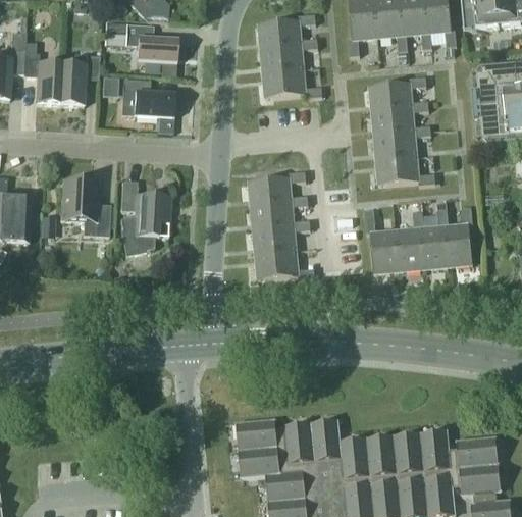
[(167,22),(168,5),(163,0),(131,0),(128,2),(146,21),(167,22)]
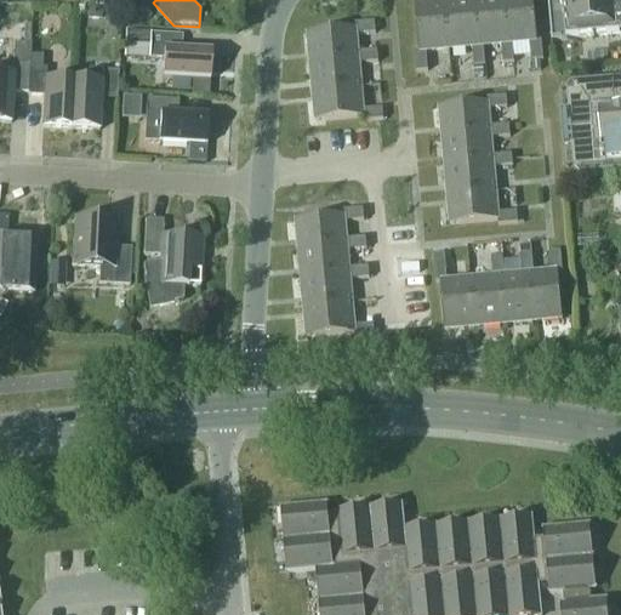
[(426,46),(449,45),(444,0),(415,0),(419,47),(414,47),(416,67),(428,66),(426,46)]
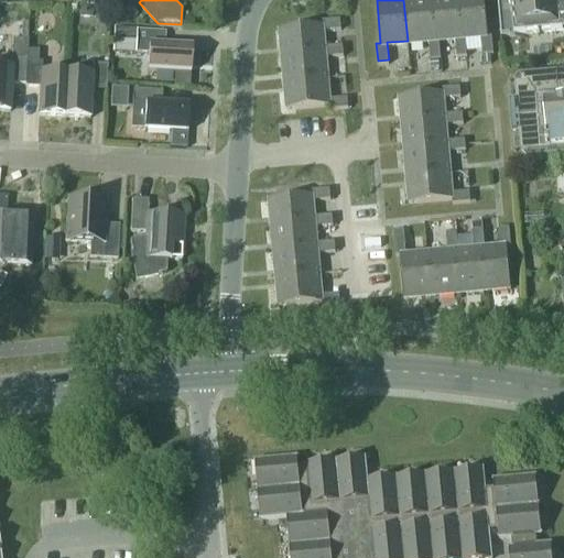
[(434,37),(431,0),(403,0),(408,41),(429,39),(430,56),(441,55),(438,37),(434,37)]
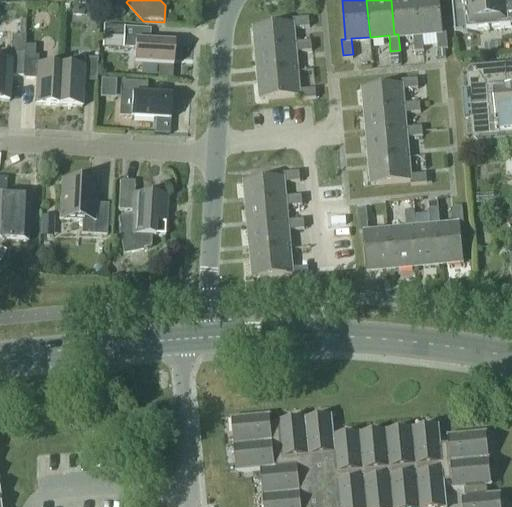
[(391,0),(394,34),(398,34),(413,33),(414,49),(424,48),(422,32),(418,32),(415,0),(391,0)]
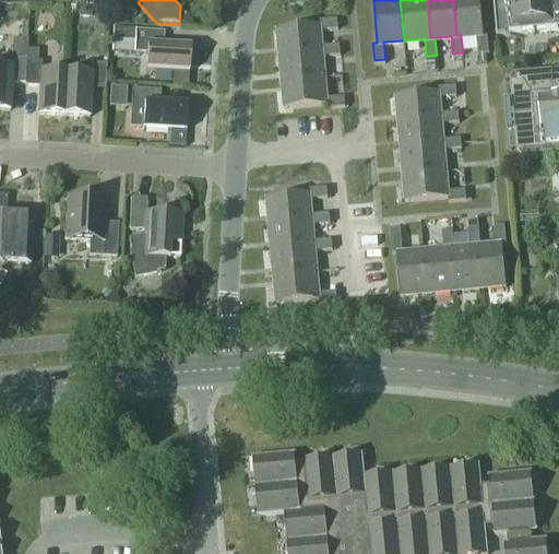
[(453,0),(456,35),(461,35),(477,34),(478,51),(489,50),(487,32),(483,33),(479,0),(453,0)]
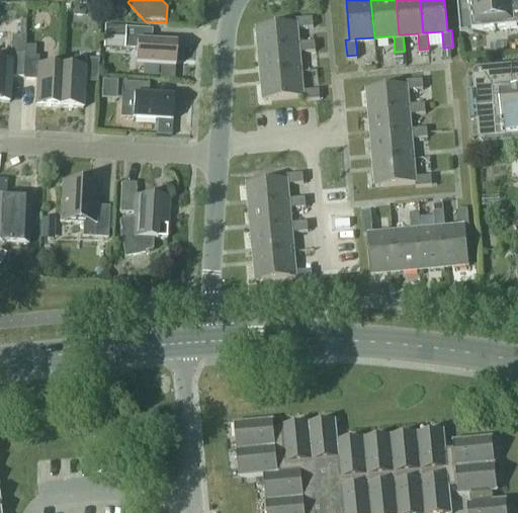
[(456,0),(459,29),(494,26),(494,27),(495,27),(495,26),(517,23),(517,0),(456,0)]
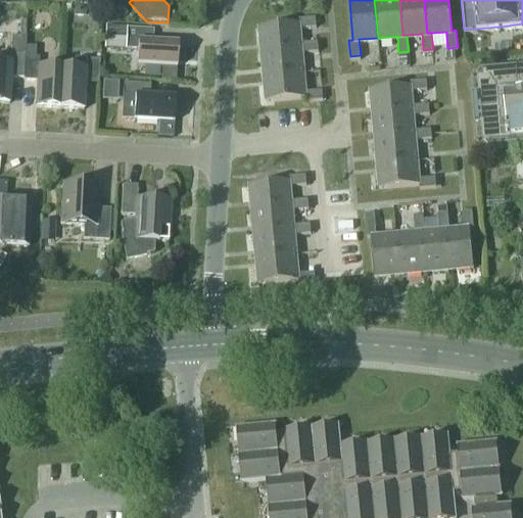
[(75,1),(75,11),(85,11),(86,1),(77,1),(75,1)]
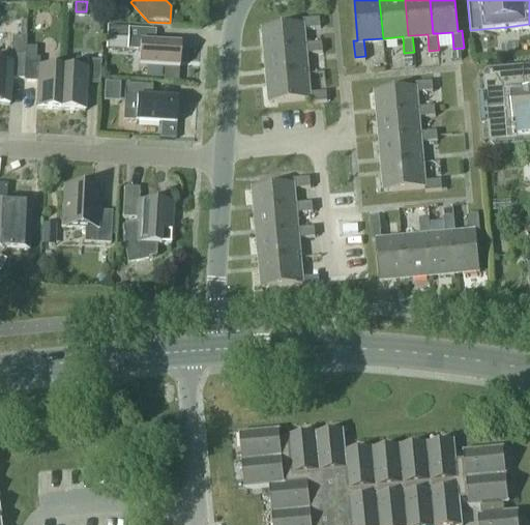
[(262,24),(264,49),(305,46),(305,40),(303,26),(320,24),(320,15),(302,16),(303,20),(262,24)]
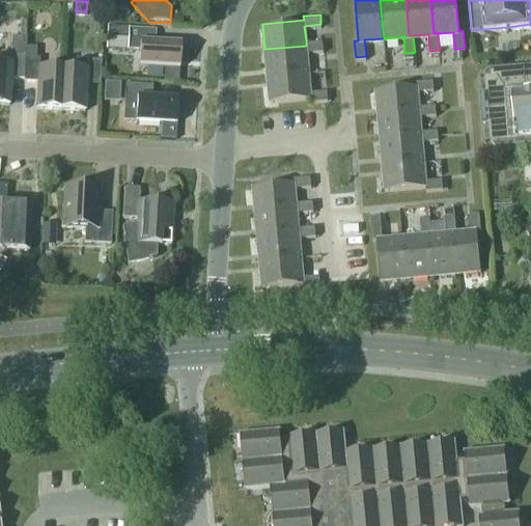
[(156,26),(128,25),(107,24),(106,46),(139,47),(138,62),(165,64),(178,65),(180,40),(155,38),(156,26)]
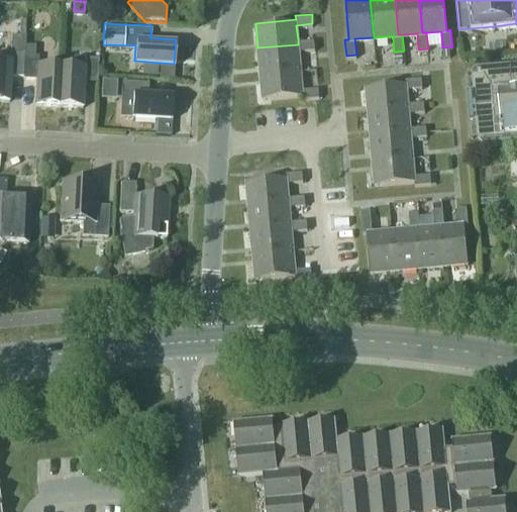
[(0,47),(0,98),(8,99),(10,73),(23,74),(24,42),(25,42),(25,32),(11,31),(10,48),(0,47)]
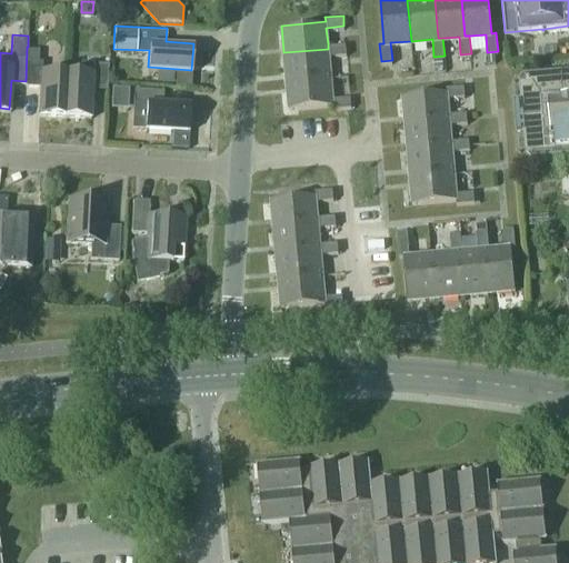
[(346,42),(328,43),(328,49),(283,52),(286,79),(330,76),(329,54),(347,52),(346,42)]
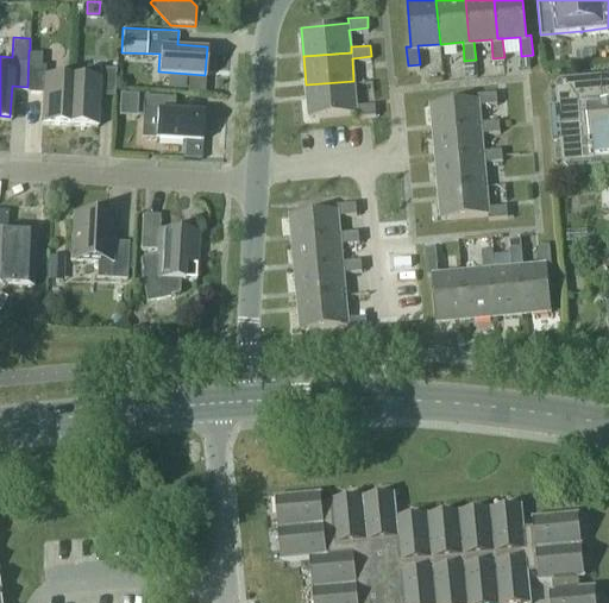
[(30,50),(29,50),(27,87),(26,89),(43,90),(41,121),(69,123),(71,75),(44,74),(45,62),(41,62),(42,50),(30,50)]
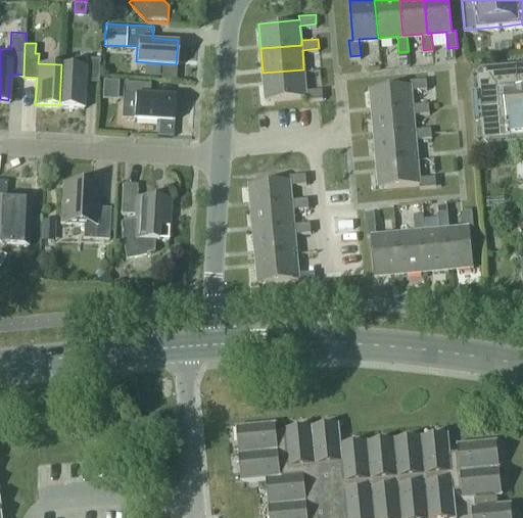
[(74,55),(74,65),(61,64),(59,105),(83,106),(85,80),(98,81),(99,56),(74,55)]
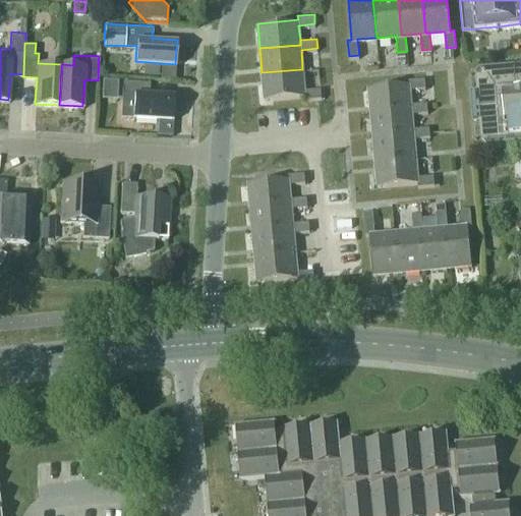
[(520,61),(480,65),(476,69),(478,89),(471,89),(474,118),(480,117),(482,136),(486,139),(520,136),(520,61)]
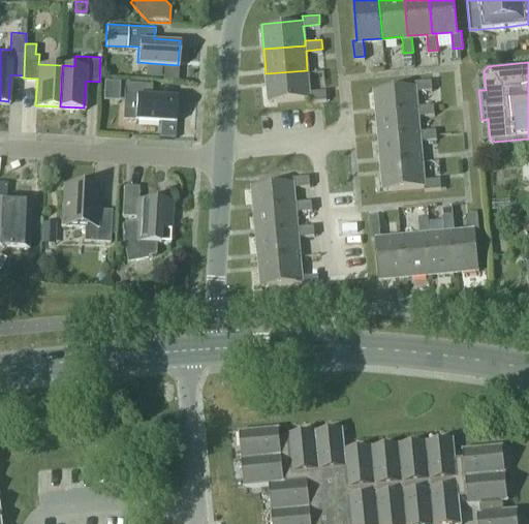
[(164,64),(163,76),(177,78),(178,65),(164,64)]
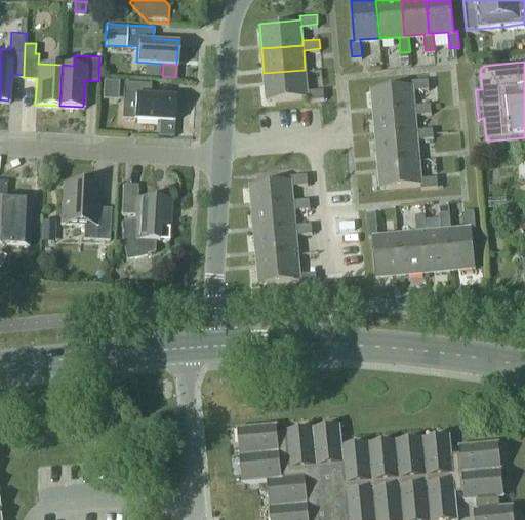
[(305,70),(264,73),(267,98),(307,94),(308,98),(324,97),(323,87),(307,89),(305,70)]
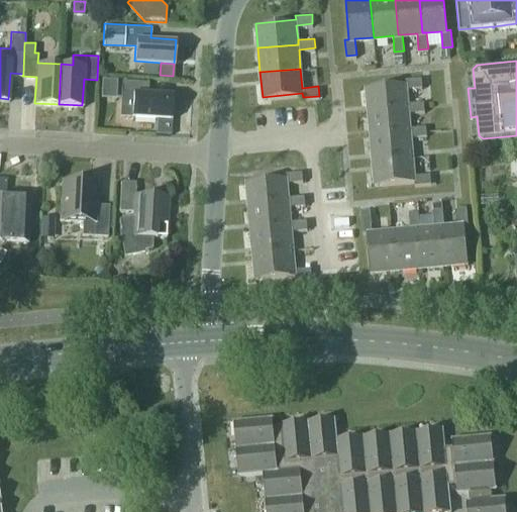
[(100,95),(110,96),(116,96),(117,77),(111,77),(101,76),(100,95)]
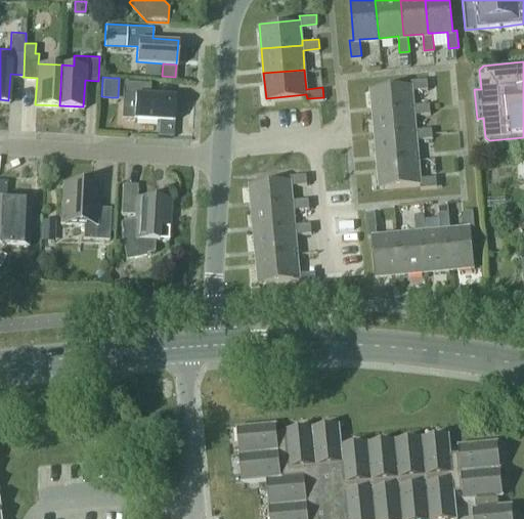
[(370,86),(373,112),(413,107),(412,103),(411,88),(428,87),(427,77),(410,79),(410,82),(370,86)]
